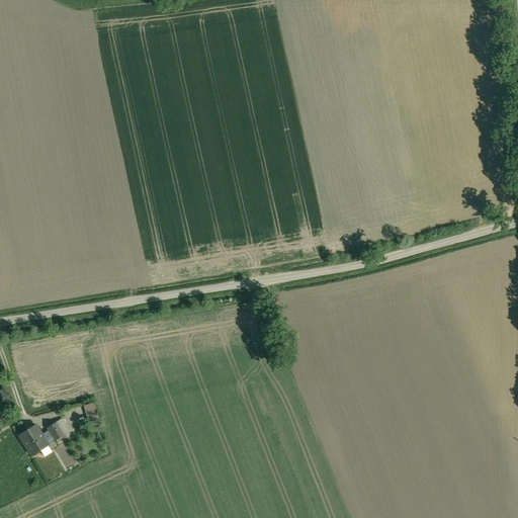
[(5,400),(12,398),(8,382),(1,385),(5,400)]
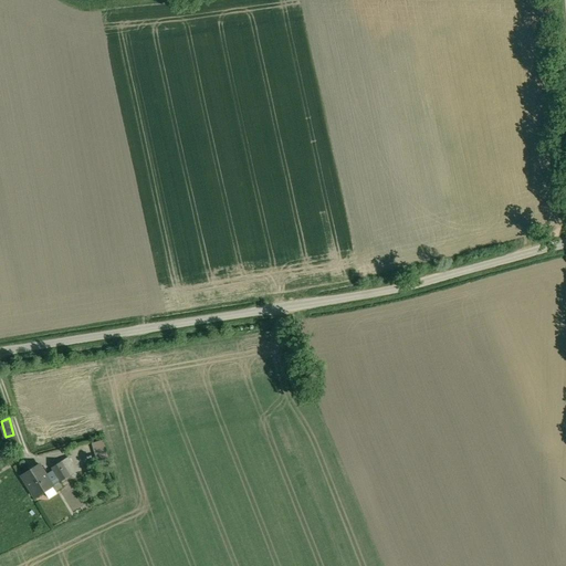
[(103,440),(91,443),(96,462),(108,459),(103,440)]
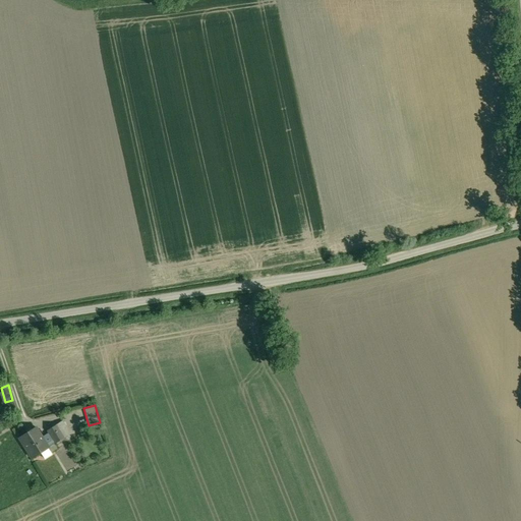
[(62,421),(48,430),(55,443),(56,444),(70,435),(62,421)]
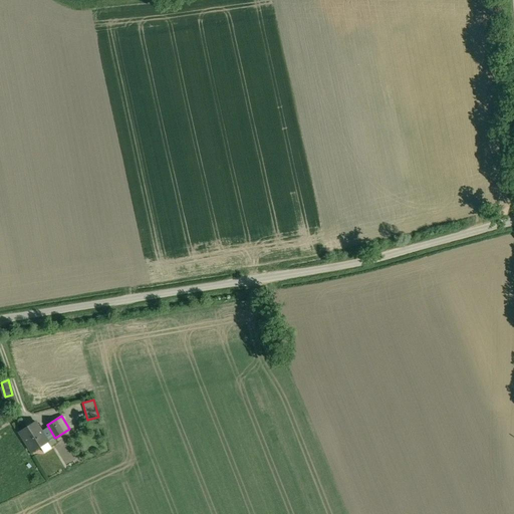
[(35,422),(19,433),(31,452),(48,442),(43,435),(35,422)]
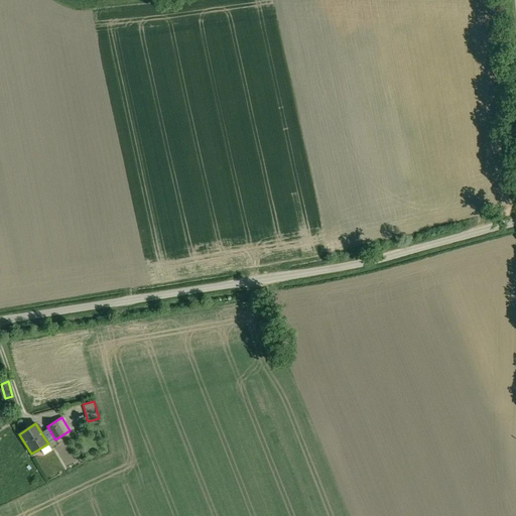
[(50,431),(43,436),(48,443),(54,438),(50,431)]
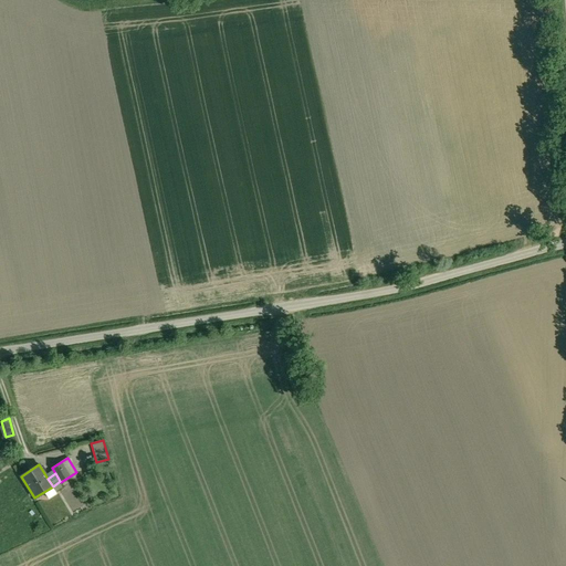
All buildings are outlined.
